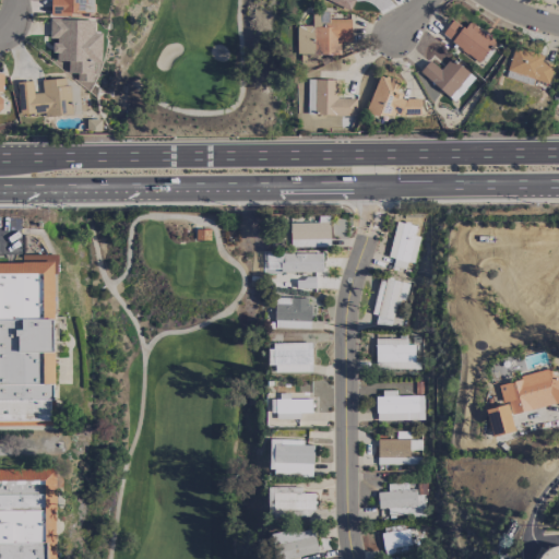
[(50,0),(50,13),(94,14),(93,0),(50,0)]
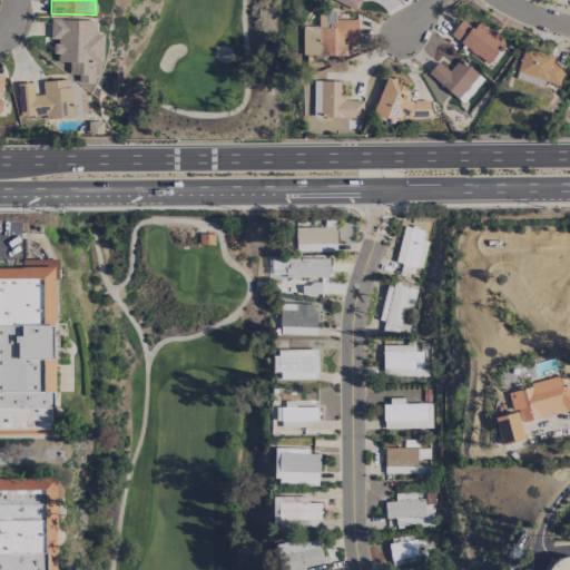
[(357,19),(335,19),(335,10),(318,10),(318,26),(302,26),(303,55),(346,53),(346,42),(359,42),(357,19)]
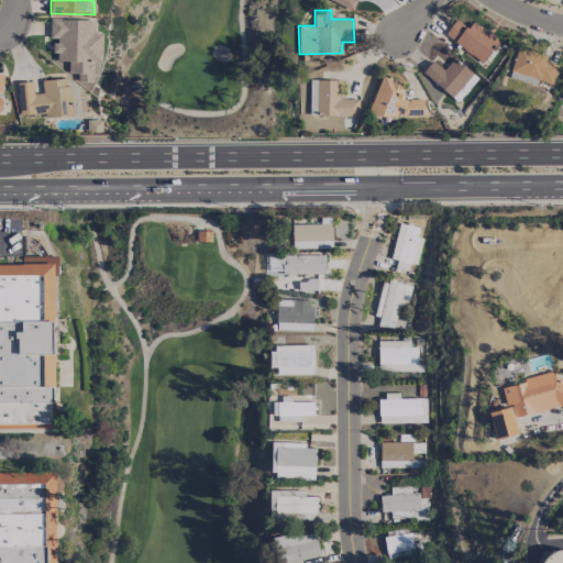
[(96,20),(51,19),(50,41),(55,41),(55,61),(69,62),(68,73),(78,74),(78,81),(100,81),(101,32),(96,32),(96,20)]
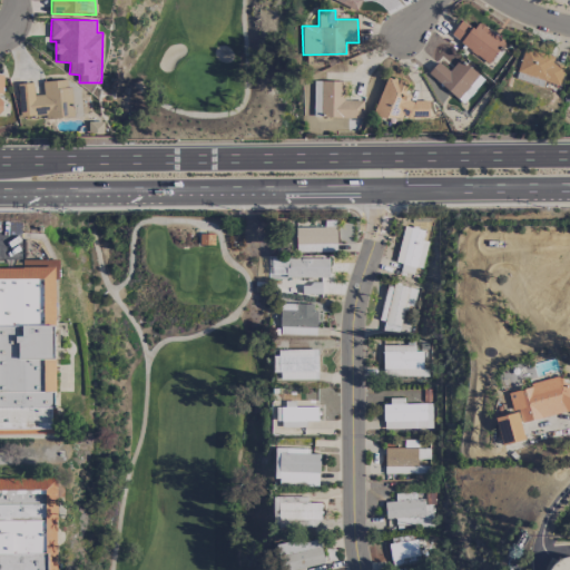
[(472,29),(462,20),(451,33),(487,64),(505,42),(480,20),(472,29)]
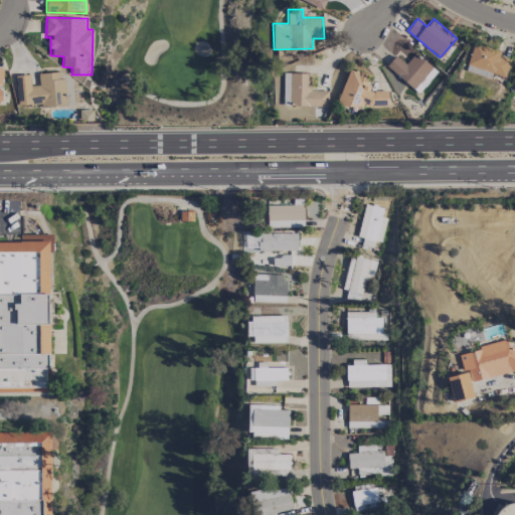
[(505,76),(510,59),(499,55),(501,51),(474,43),(465,70),(489,77),(490,72),(505,76)]
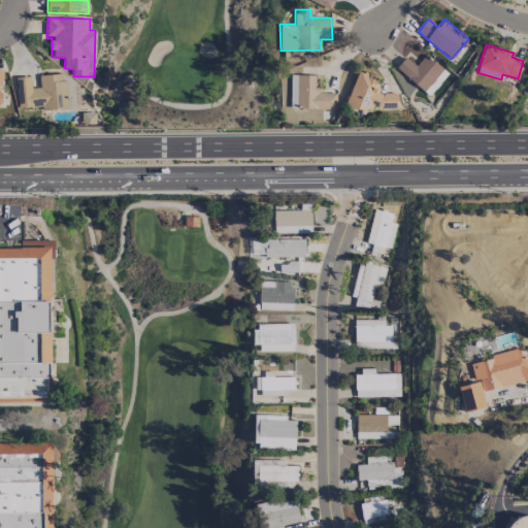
[(396,67),(423,92),(443,69),(426,54),(416,65),(406,57),(396,67)]
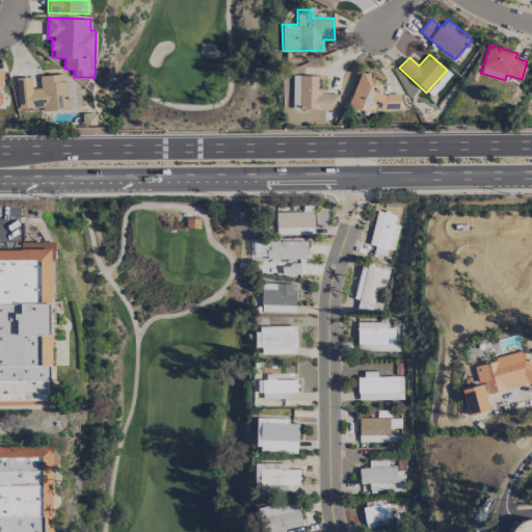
[(348,107),(358,110),(400,110),(400,94),(380,94),(378,76),(368,73),(360,73),(348,107)]
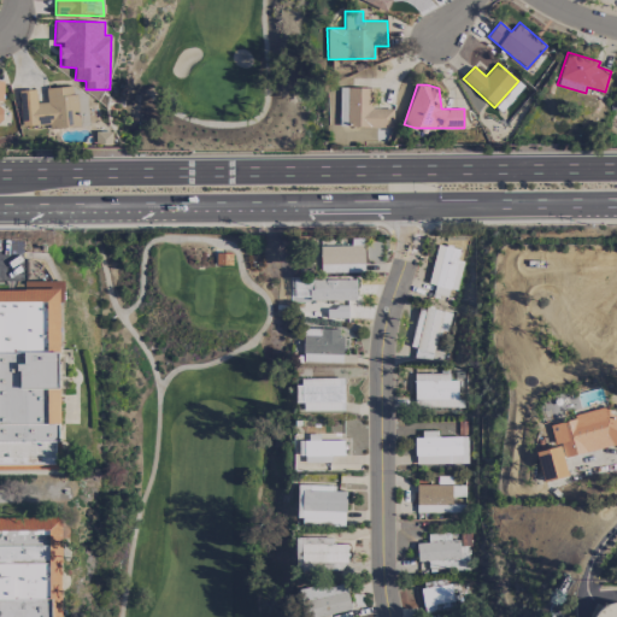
[(22,128),(77,124),(76,86),(46,87),(47,101),(36,103),(36,89),(19,89),(22,128)]
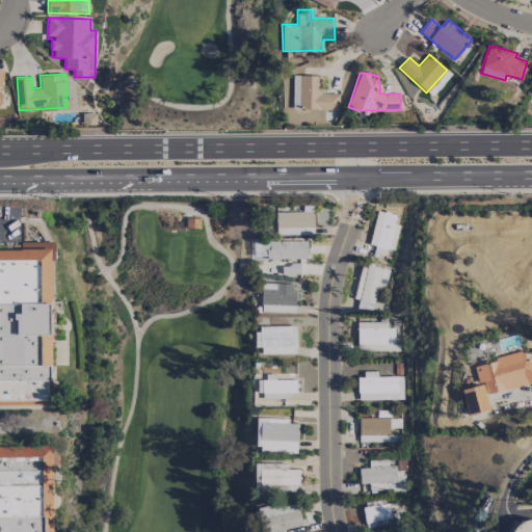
[(292,108),(338,109),(339,92),(322,92),(323,76),(293,75),(292,108)]
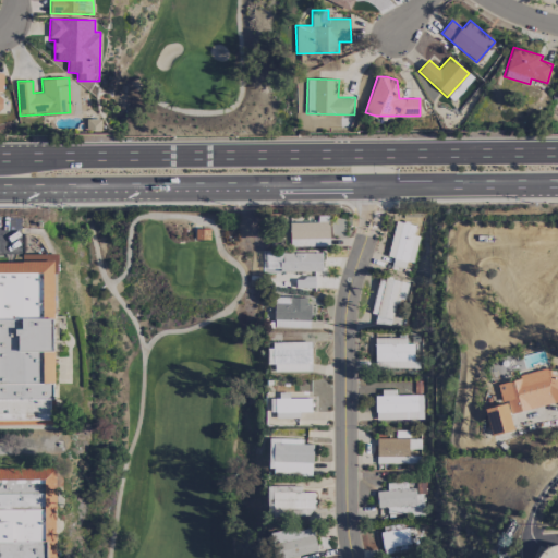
[(317,221),(289,222),(290,246),(329,245),(329,215),(317,216),(317,221)]
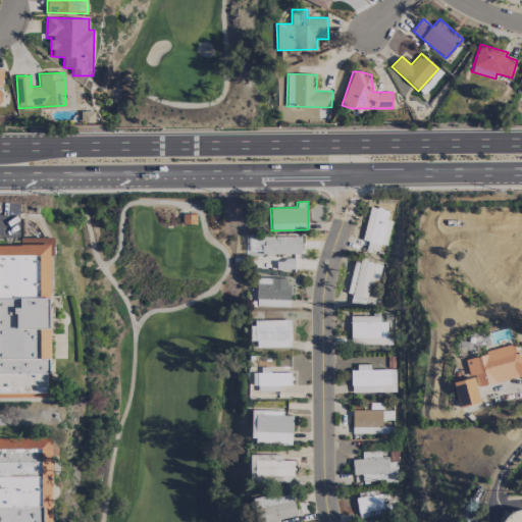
[(362,240),(368,241),(366,248),(378,251),(379,244),(386,245),(392,220),(386,219),(388,210),(369,206),(362,240)]
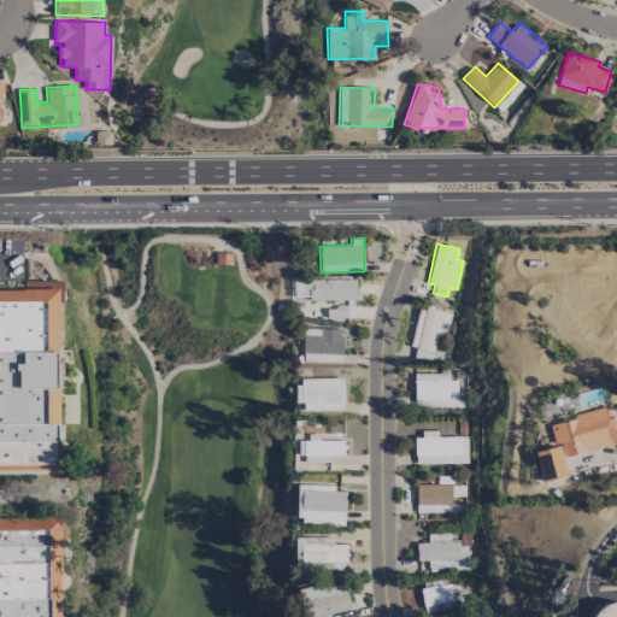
[(357,300),(357,280),(291,278),(291,299),(357,300)]
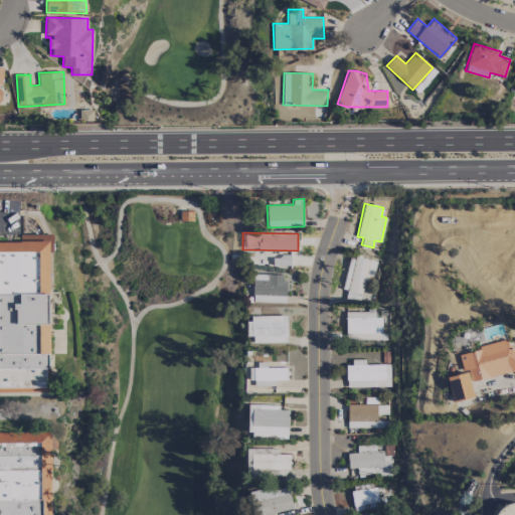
[(0,242),(50,242),(52,391),(0,391),(0,242)]
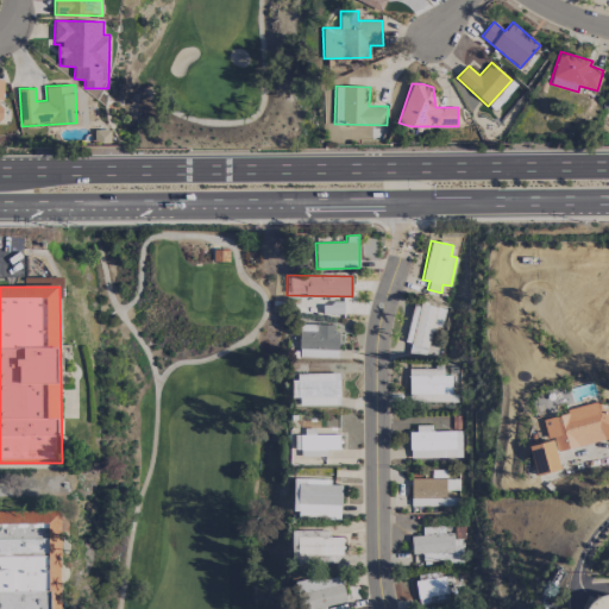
[(408,352),(427,356),(433,325),(443,327),(447,309),(413,301),(405,343),(410,343),(408,352)]
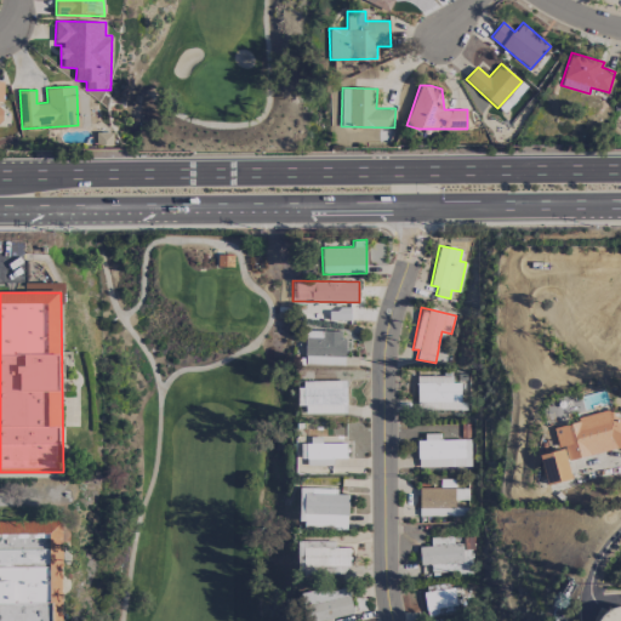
[(306,364),(343,365),(345,331),(306,330),(306,364)]
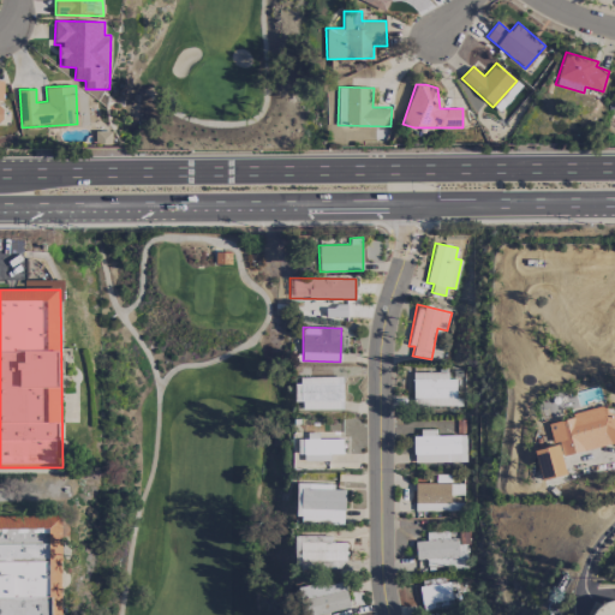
[(458,378),(448,378),(448,371),(413,371),(413,405),(458,405),(458,378)]
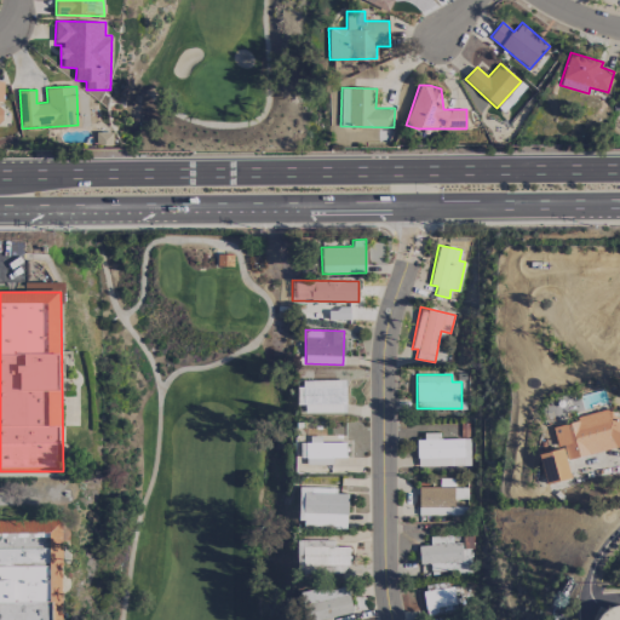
[(305,413),(345,413),(345,379),(298,379),(298,405),(305,405),(305,413)]
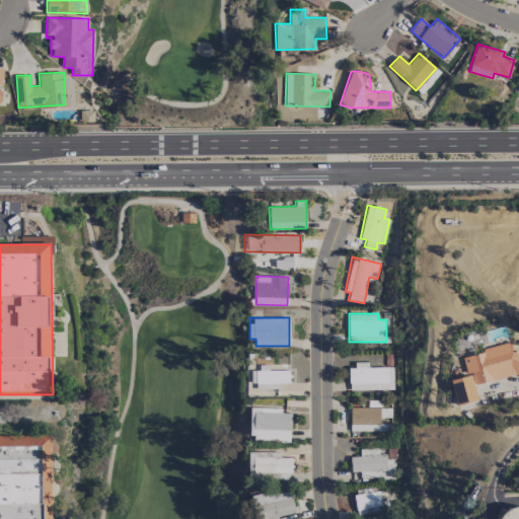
[(457,404),(477,400),(474,384),(517,374),(518,375),(518,351),(513,349),(511,342),(484,348),(482,353),(463,357),(467,375),(451,379),(457,404)]
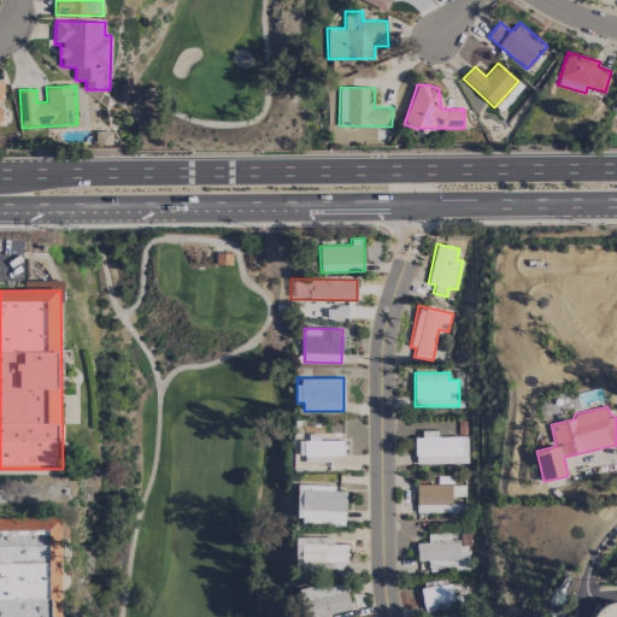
[(415,464),(468,463),(468,436),(438,436),(438,433),(415,433),(415,464)]
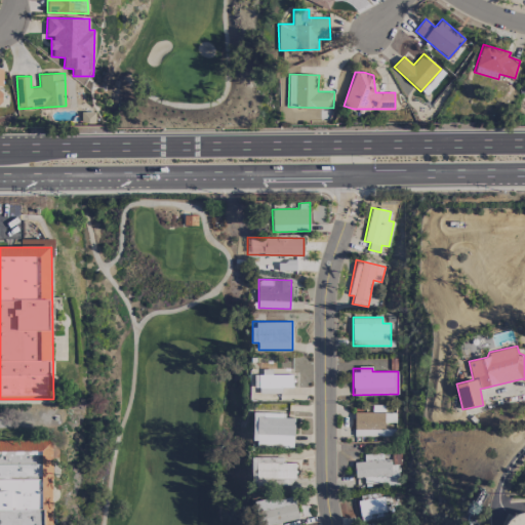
[(255,374),(256,393),(281,393),(281,388),(292,387),(292,374),(272,374),(272,369),(261,369),(261,374),(255,374)]
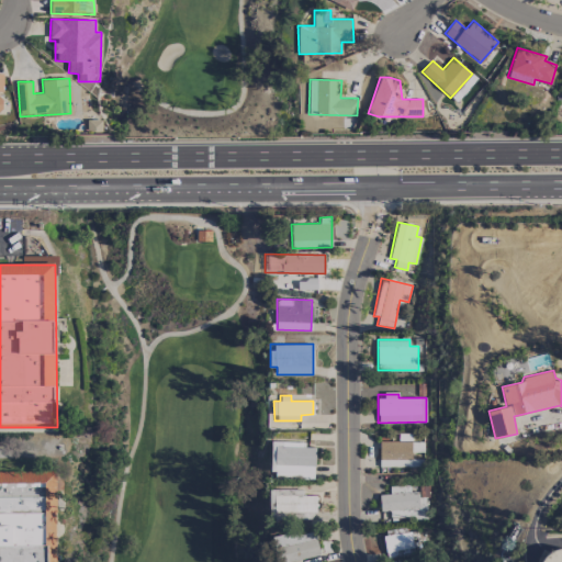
[(315,447),(292,447),(292,442),(271,441),(271,474),(314,475),(315,447)]
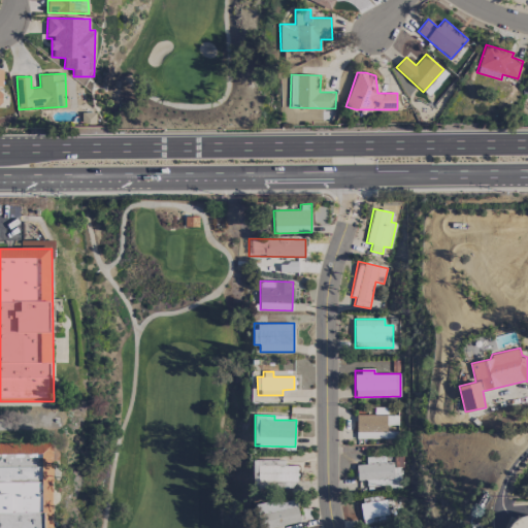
[(0,527),(0,442),(52,442),(53,527),(0,527)]
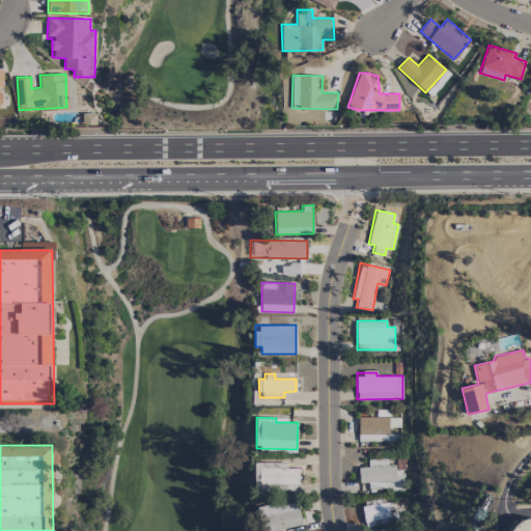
[(403,490),(402,470),(394,470),(394,459),(368,460),(368,467),(359,467),(359,482),(368,482),(369,491),(403,490)]
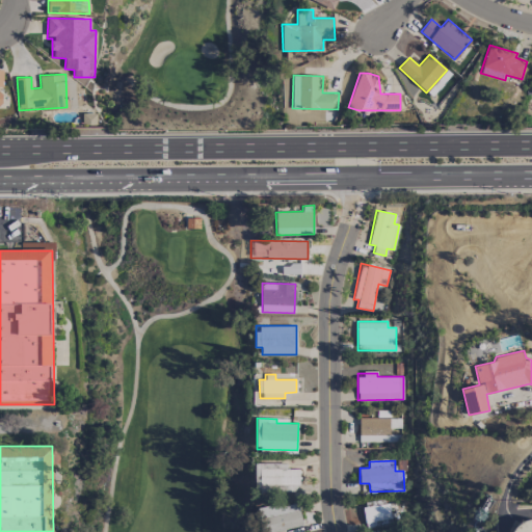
[(255,463),(255,493),(299,491),(298,469),(287,469),(287,462),(255,463)]
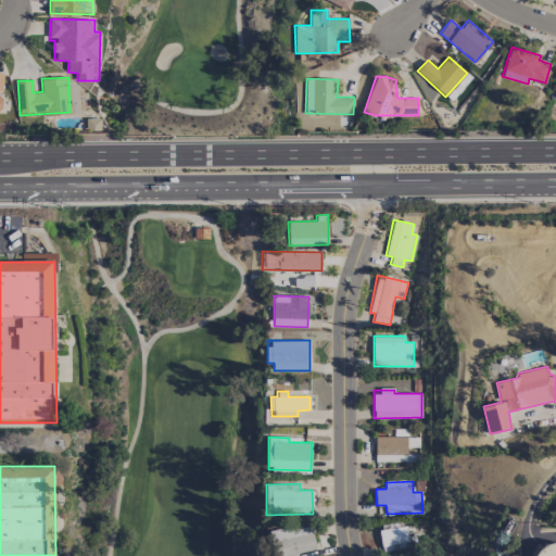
[(380,523),(381,551),(413,548),(412,525),(402,526),(402,522),(380,523)]
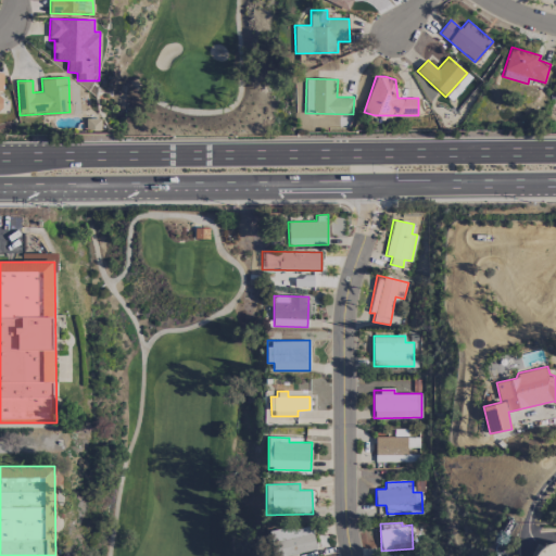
[(275,555),(295,555),(295,554),(316,550),(311,523),(269,532),(275,555)]
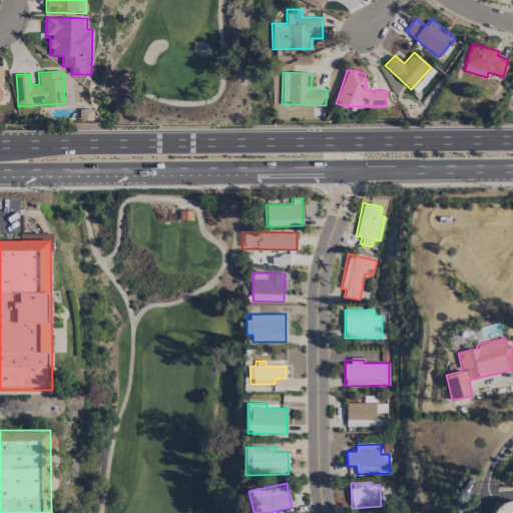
[(512,512),(512,501),(509,502),(502,505),(497,510),(495,512),(512,512)]
